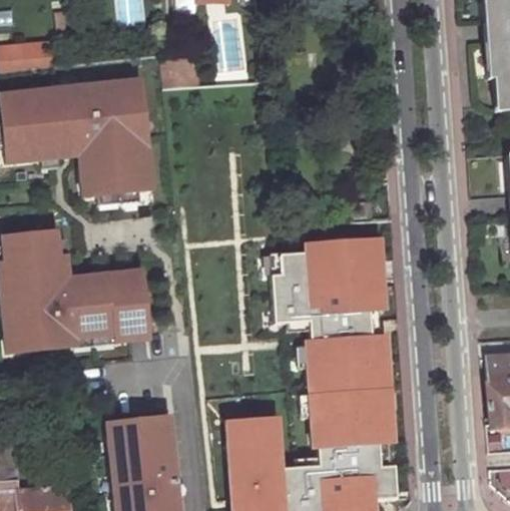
[(487,0),(490,23),(484,23),(486,45),(488,80),(499,79),(501,112),(509,111),(509,0),(487,0)]
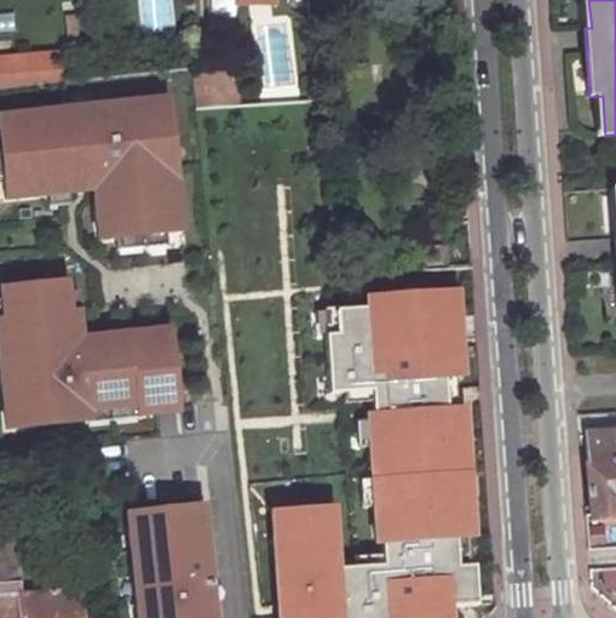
[(65,16),(69,55),(79,55),(74,15),(65,16)]
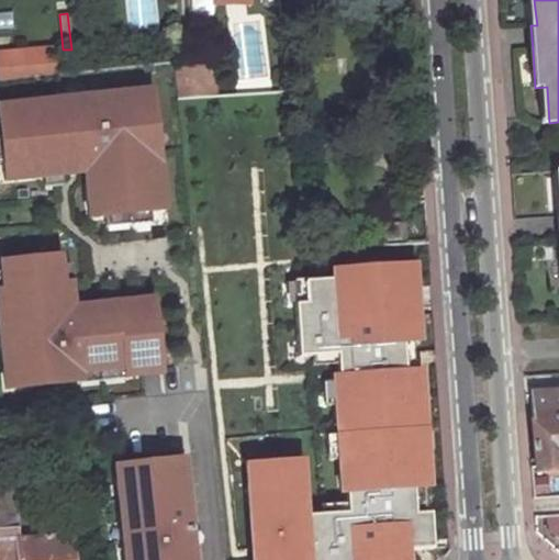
[(58,45),(23,47),(25,73),(59,69),(58,45)]
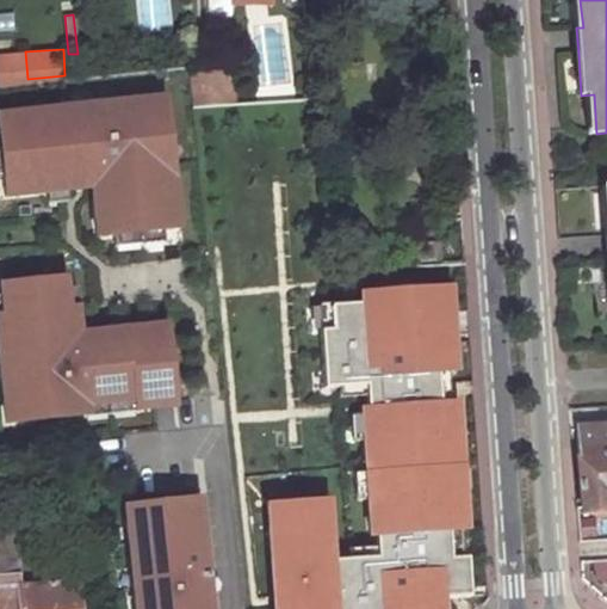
[(229,66),(233,97),(241,97),(237,65),(229,66)]
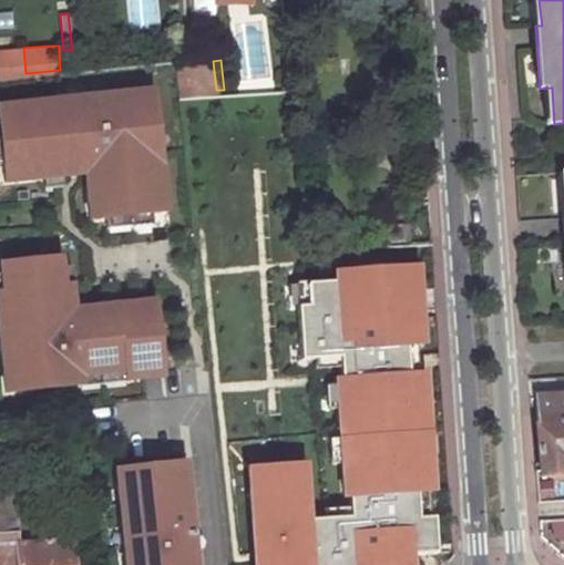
[(184,94),(216,90),(213,61),(181,64),(183,82),(184,94)]
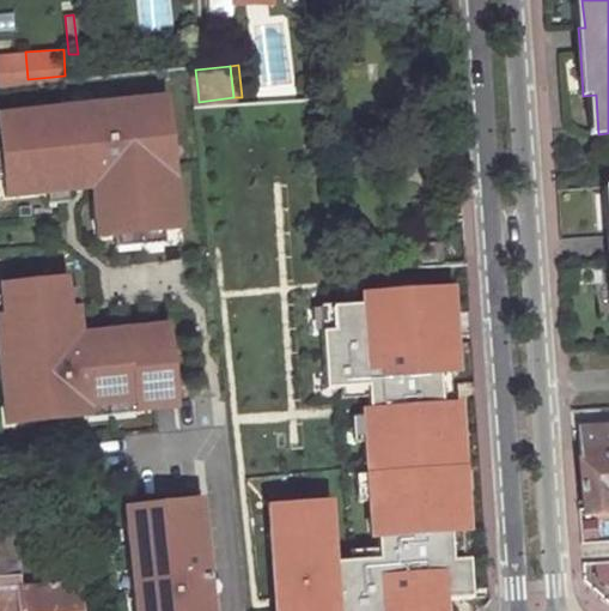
[(168,95),(2,112),(11,189),(96,181),(101,229),(181,221),(168,95)]
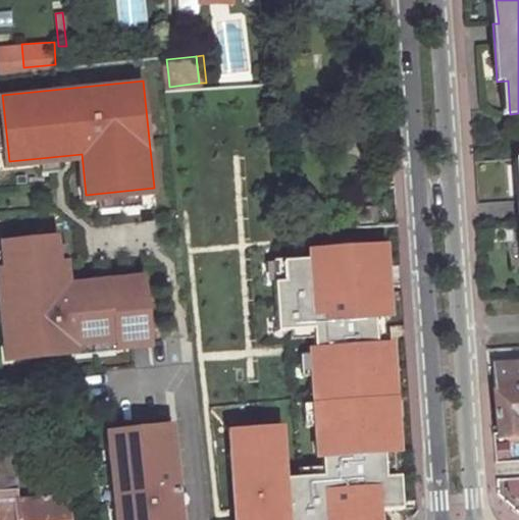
[(56,238),(1,244),(3,268),(0,268),(0,305),(6,361),(151,345),(143,276),(69,283),(67,262),(59,262),(56,238)]
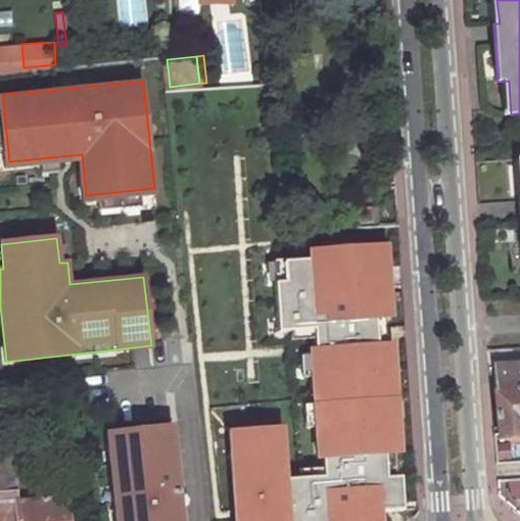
[(233,445),(238,520),(380,520),(379,509),(391,508),(404,507),(402,473),(396,474),(391,474),(389,448),(394,448),(399,447),(397,416),(392,417),(387,417),(384,367),(389,367),(394,367),(392,341),(387,341),(382,341),(381,328),(380,314),(385,313),(390,313),(386,242),(311,247),(312,255),(274,258),(279,327),(291,327),(314,325),(315,334),(316,346),(311,346),(312,349),(313,373),(315,400),(316,423),(318,454),(322,454),(324,474),(298,475),(285,476),(282,432),(261,434),(261,425),(241,426),(242,444),(233,445)]
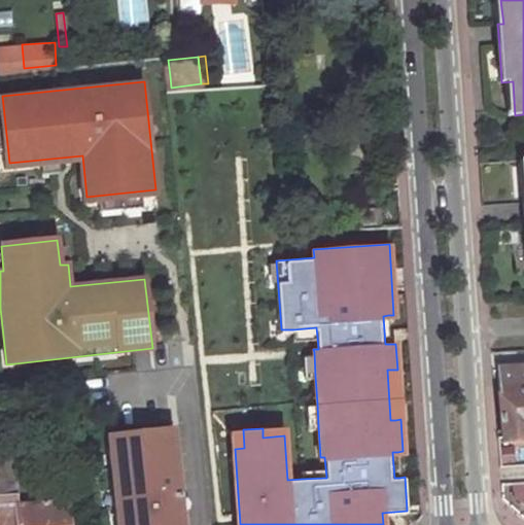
[(294,339),(317,337),(316,327),(293,329),(294,339)]
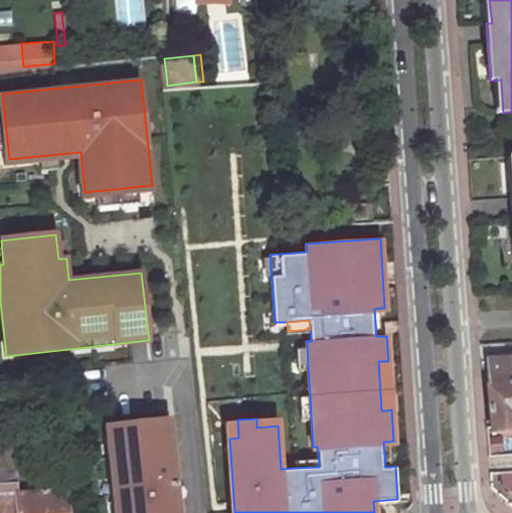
[(298,367),(308,367),(307,344),(297,345),(298,367)]
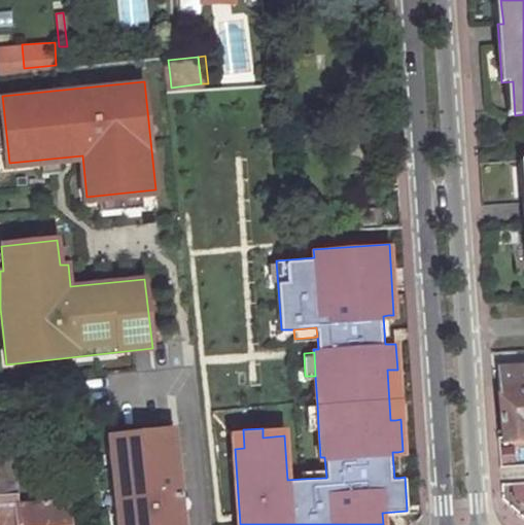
[(523,364),(502,368),(504,393),(500,393),(504,441),(523,439),(523,364)]
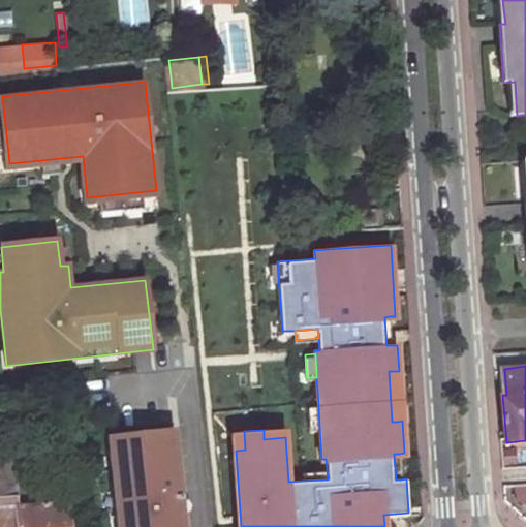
[(397,422),(394,371),(389,371),(392,422),(397,422)]
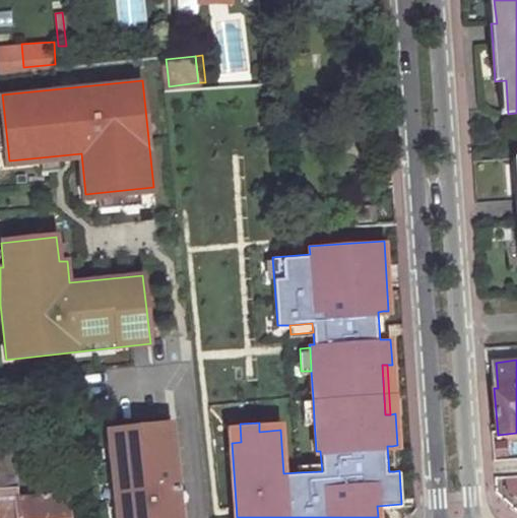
[(304,422),(314,421),(313,398),(303,399),(304,422)]
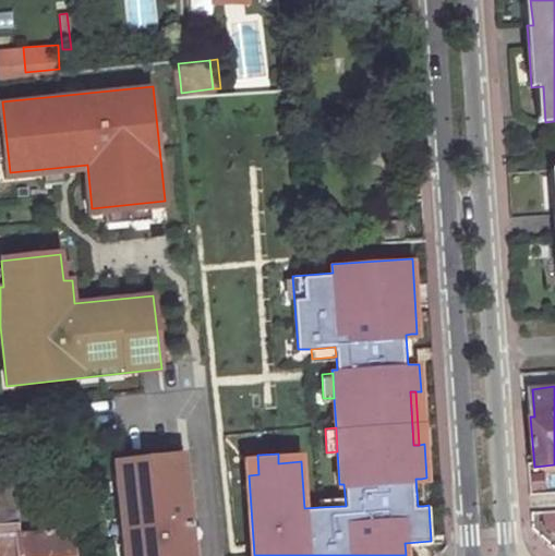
[(300,451),(278,454),(278,463),(301,461),(300,451)]
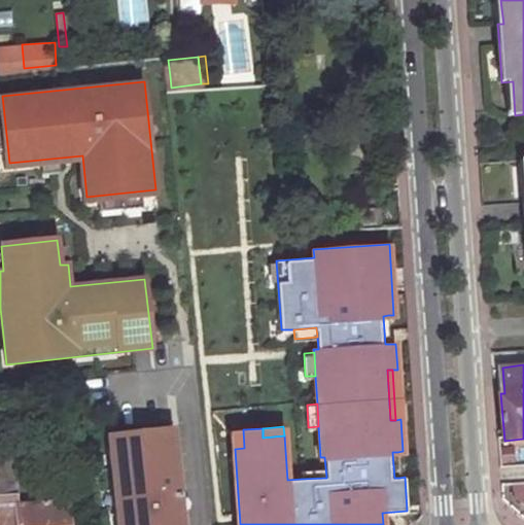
[(180,524),(171,428),(105,435),(114,524),(180,524)]
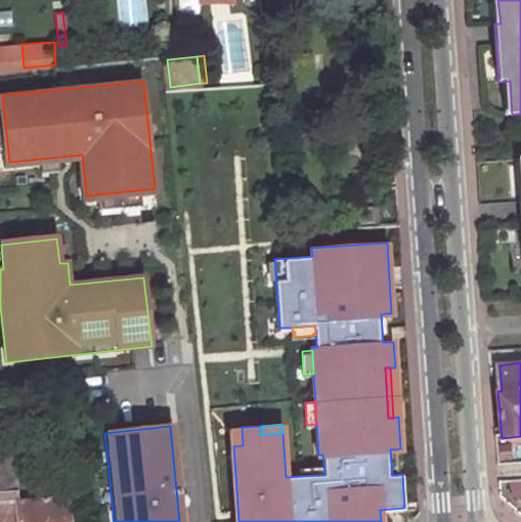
[(232,427),(233,446),(243,445),(242,427),(232,427)]
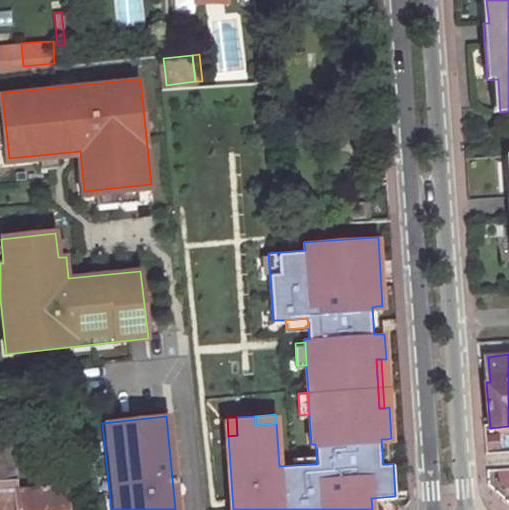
[(21,489),(16,437),(0,437),(0,509),(70,509),(70,486),(21,489)]
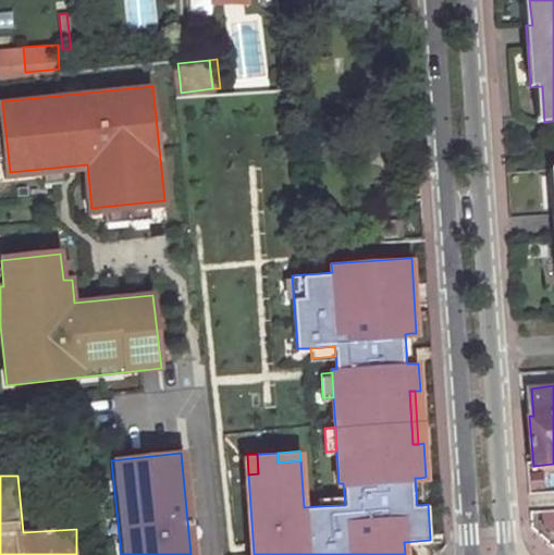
[(318,506),(345,505),(344,495),(317,496),(318,506)]
